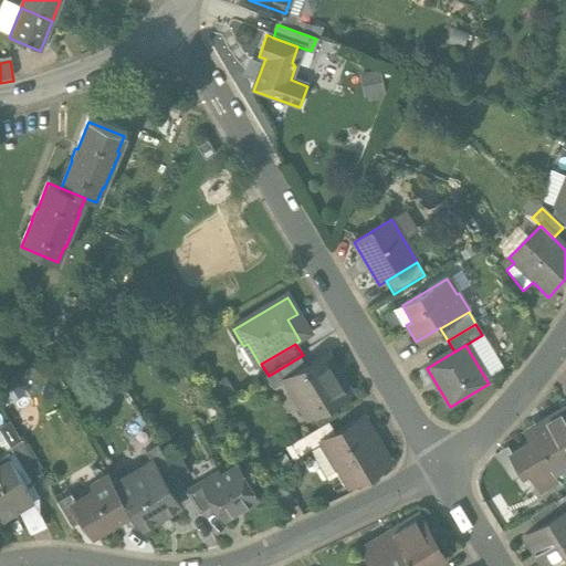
[(284,383),(306,419),(350,394),(327,356),(306,368),(284,381),(284,383)]
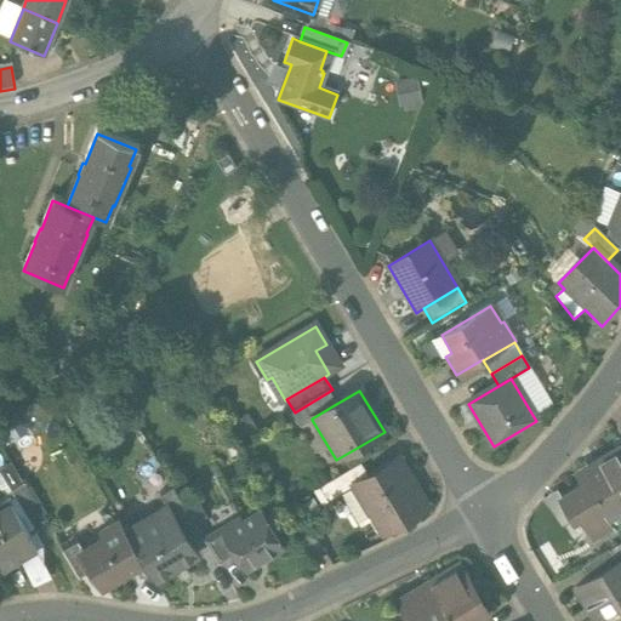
[(312,419),(336,404),(329,392),(295,412),(291,415),(298,428),(312,420),(312,419)]
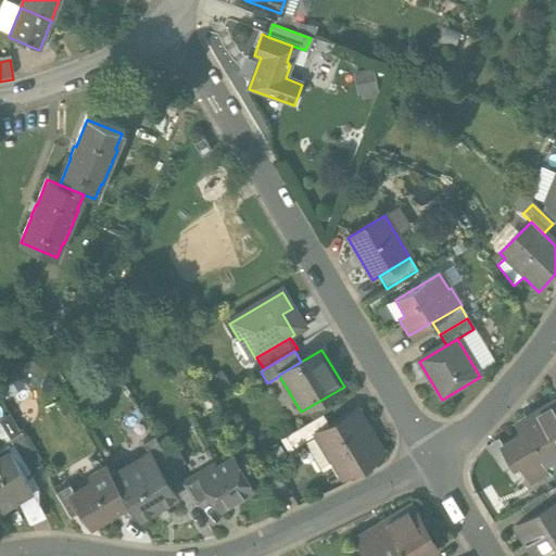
[(522,433),(502,445),(514,466),(519,463),(530,482),(555,467),(555,401),(517,424),(522,433)]
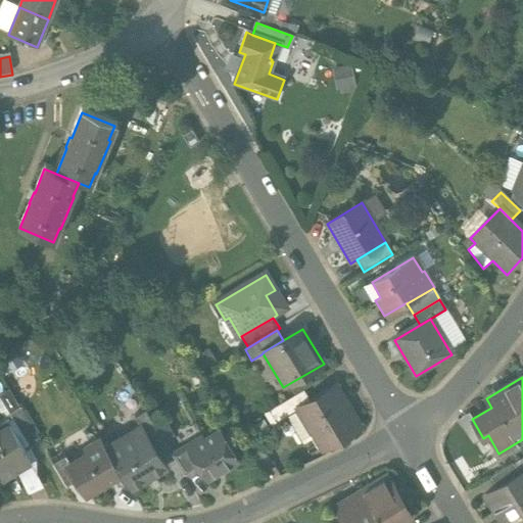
[(321,450),(361,427),(335,385),(310,400),(296,409),(298,412),(321,450)]
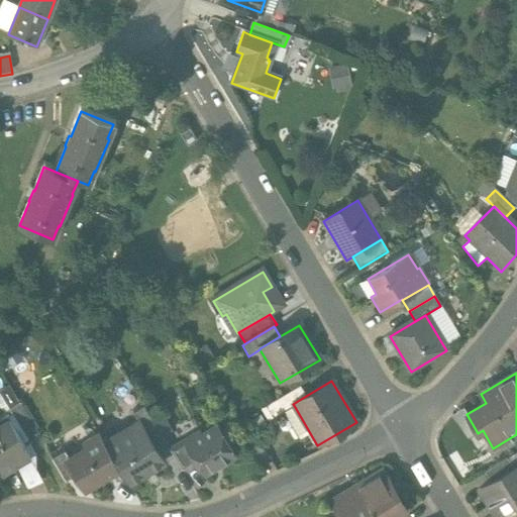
[(293,404),(306,396),(300,386),(266,407),(274,420),(295,407),(293,404)]
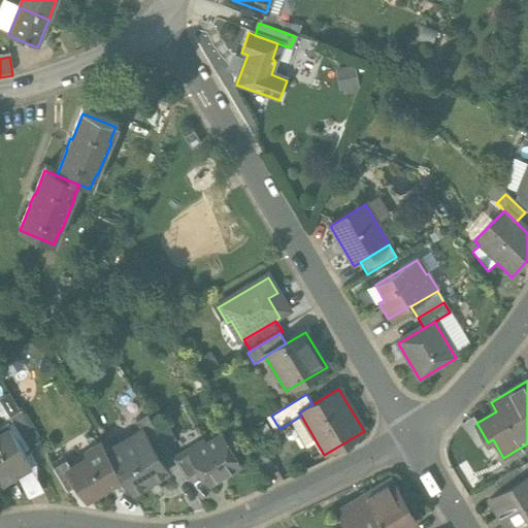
[(7,395),(0,399),(0,403),(8,419),(18,413),(7,395)]
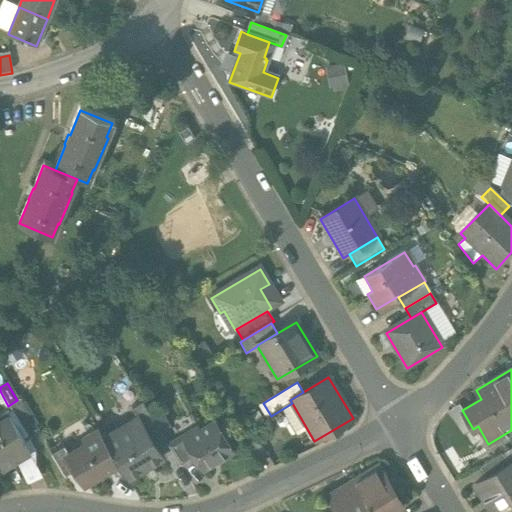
[(38,431),(20,400),(9,407),(28,438),(38,431)]
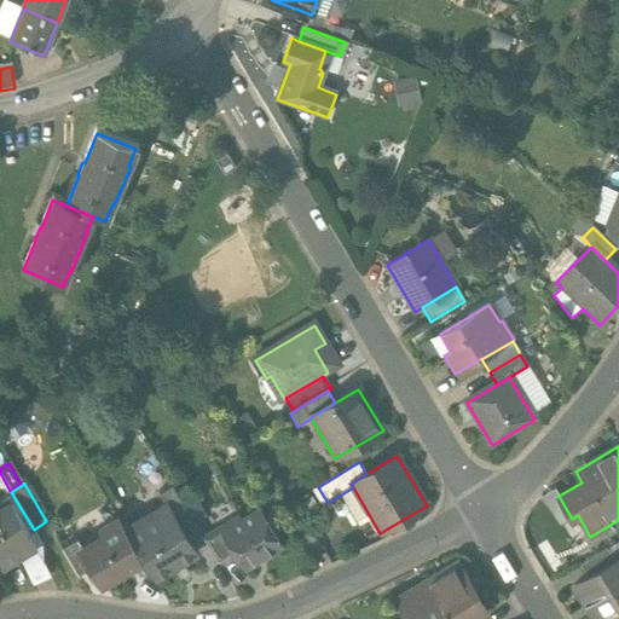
[(158,495),(165,504),(179,530),(192,521),(172,487),(158,495)]
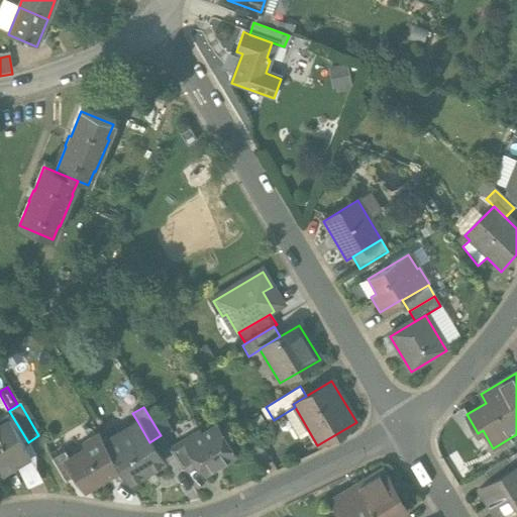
[(129,485),(163,464),(149,442),(137,421),(103,441),(119,469),(129,485)]
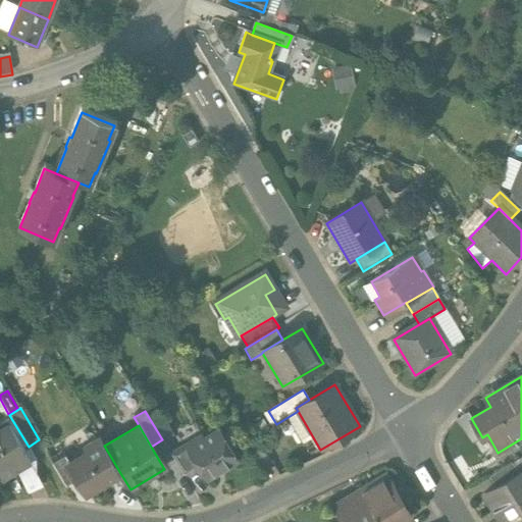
[(9,427),(0,432),(0,477),(1,479),(30,462),(9,427)]
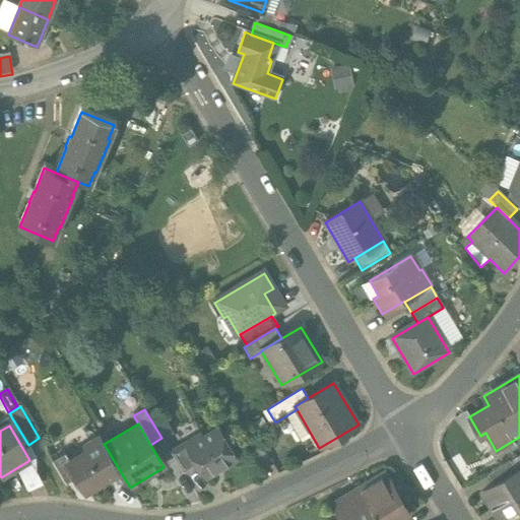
[(197,465),(205,478),(237,460),(217,429),(202,438),(201,435),(185,444),(197,465)]
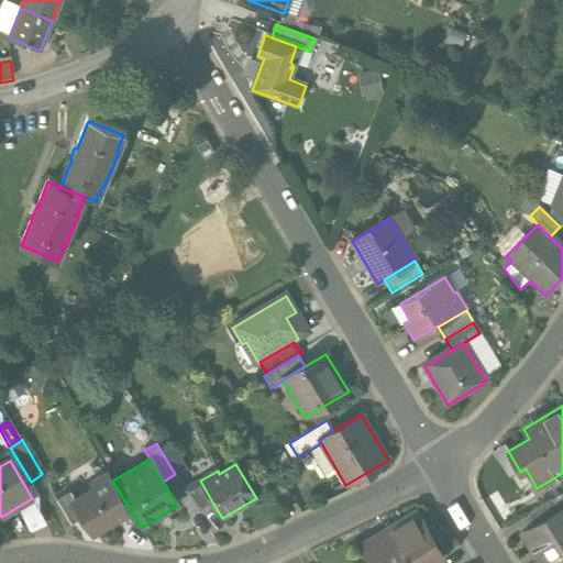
[(130,510),(112,481),(108,472),(89,483),(92,488),(75,499),(74,499),(85,517),(94,532),(130,510)]
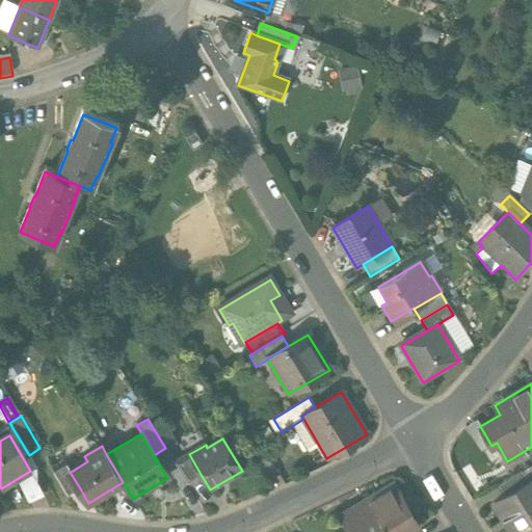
[(202,476),(189,454),(175,463),(187,484),(202,476)]
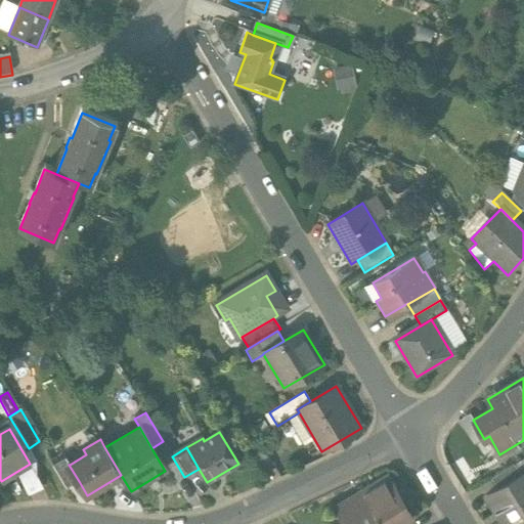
[(68,488),(79,481),(69,465),(70,465),(66,456),(53,464),(68,488)]
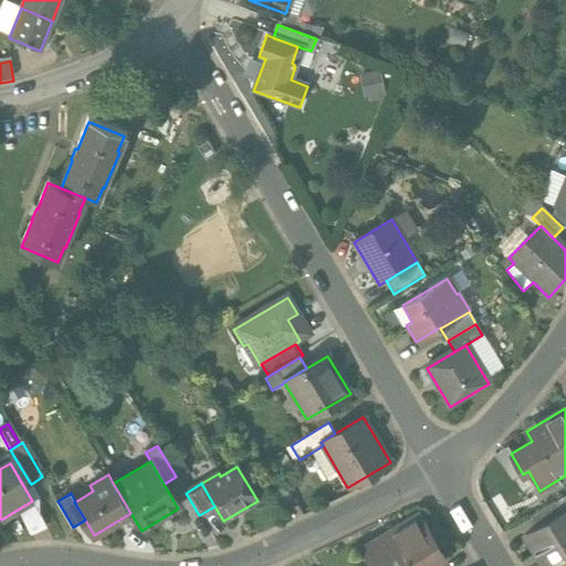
[(531,517),(537,530),(562,514),(555,503),(531,517)]
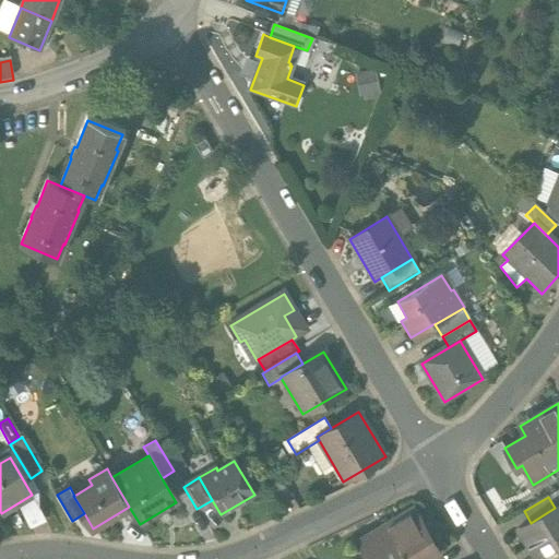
[(519,531),(536,558),(554,558),(558,556),(558,506),(555,508),(531,523),(519,531)]
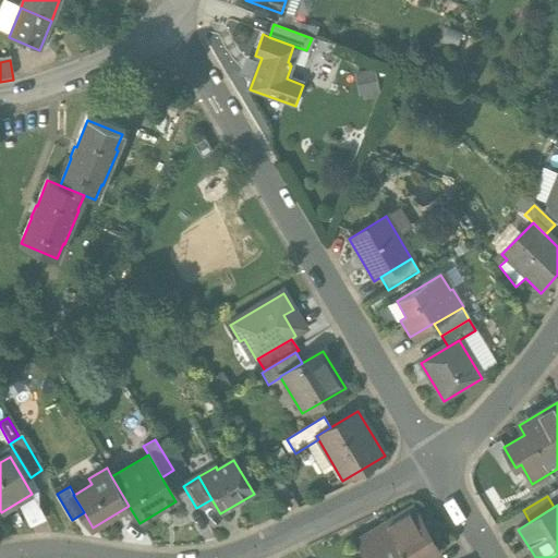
[(356,544),(365,557),(432,557),(440,554),(413,509),(356,544)]
